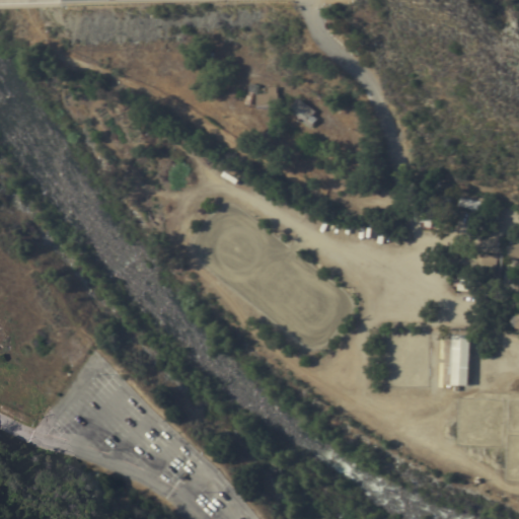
[(261,85),(258,93),(255,92),(251,107),(245,105),(251,82),(261,85)]
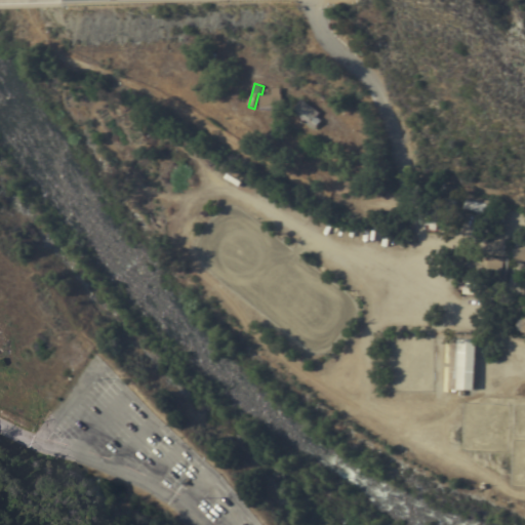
[(320,112),(319,113),(320,113),(317,116),(322,120),(316,128),(292,111),(297,104),(296,103),(299,98),(301,99),(301,98),(320,112)]
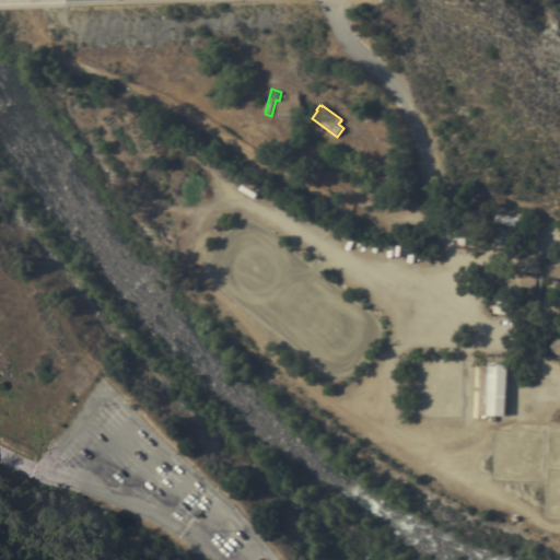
[(497,213),(515,217),(516,212),(526,214),(524,226),(512,224),(512,225),(505,224),(506,223),(494,221),(497,213)]
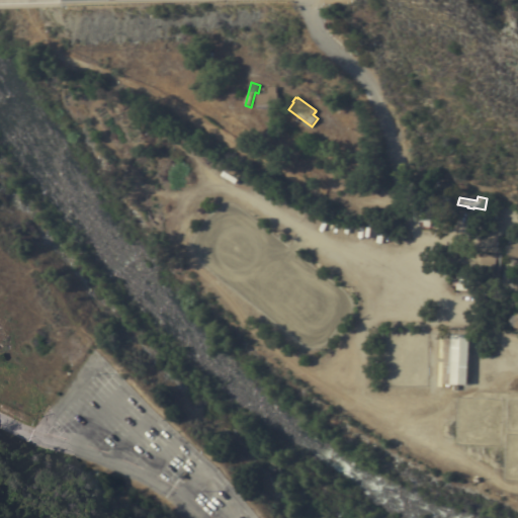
[(517,242),(517,257),(510,259),(507,246),(517,242)]
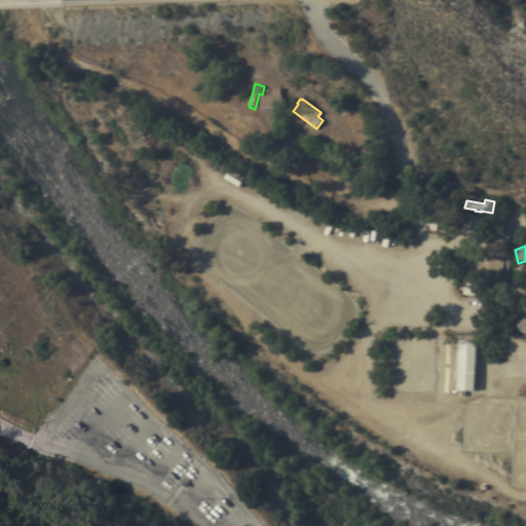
[(505,257),(505,258),(511,259),(509,279),(486,277),(486,274),(479,274),(479,264),(486,265),(487,257),(499,257),(505,257)]
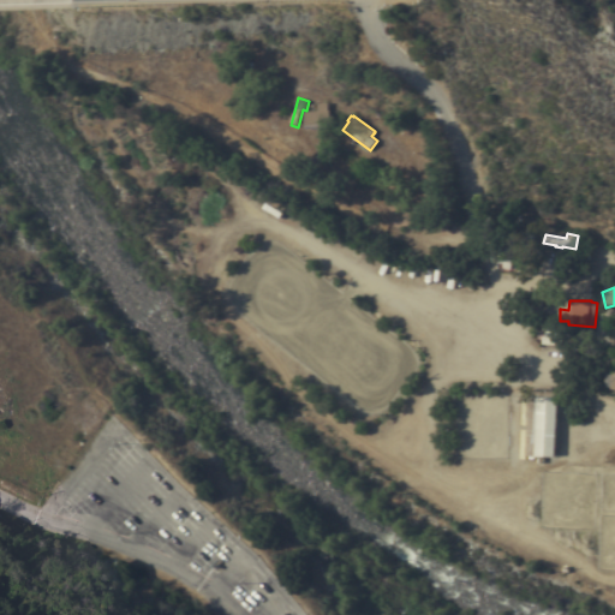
[(544,336),(547,336),(548,328),(561,328),(561,336),(566,336),(566,344),(544,342),(544,336)]
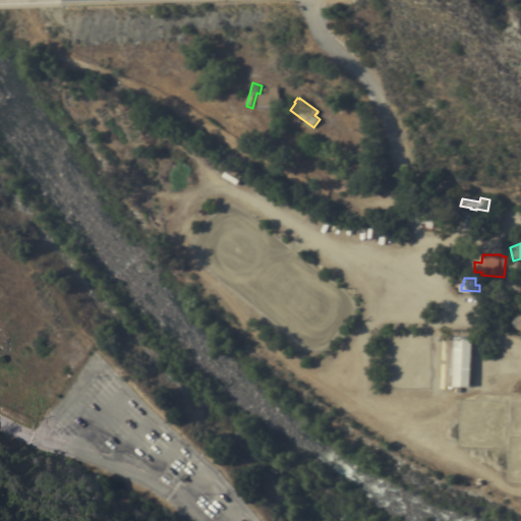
[(468,389),(470,338),(453,338),(452,359),(445,359),(445,367),(452,367),(451,388),(468,389)]
